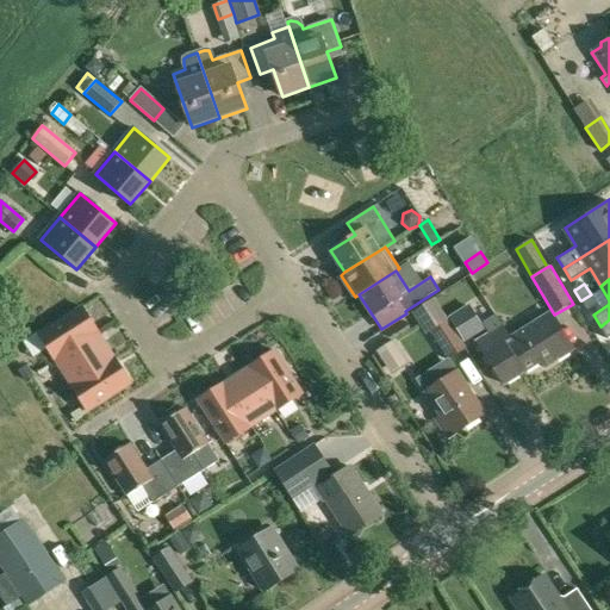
[(587,310),(589,310),(597,304),(591,294),(582,300),(580,300),(586,311),(587,310)]
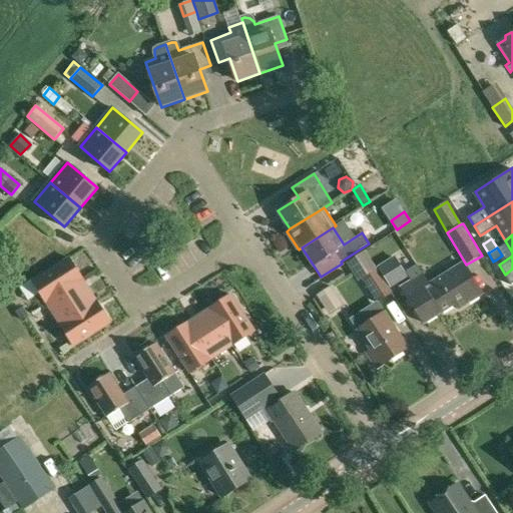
[(393,294),(389,288),(377,268),(375,270),(365,252),(348,264),(359,280),(362,278),(377,303),(393,294)]
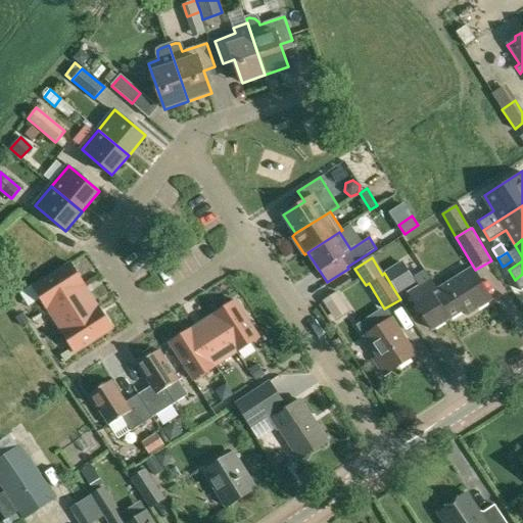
[(384,273),(396,293),(416,282),(402,260),(384,273)]
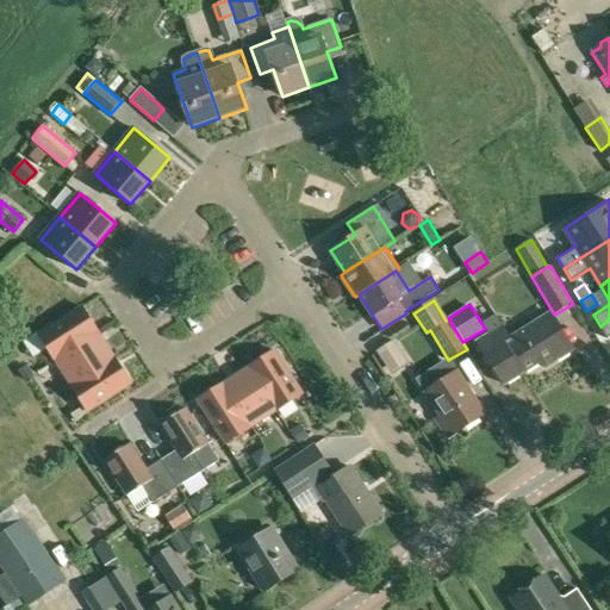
[(55,359),(98,331),(81,305),(38,332),(55,359)]
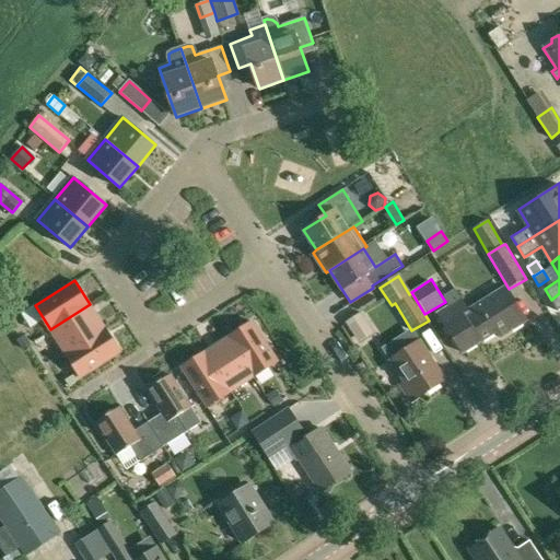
[(465,313),(481,340),(504,326),(508,331),(526,319),(506,287),(468,311),(469,311),(465,313)]
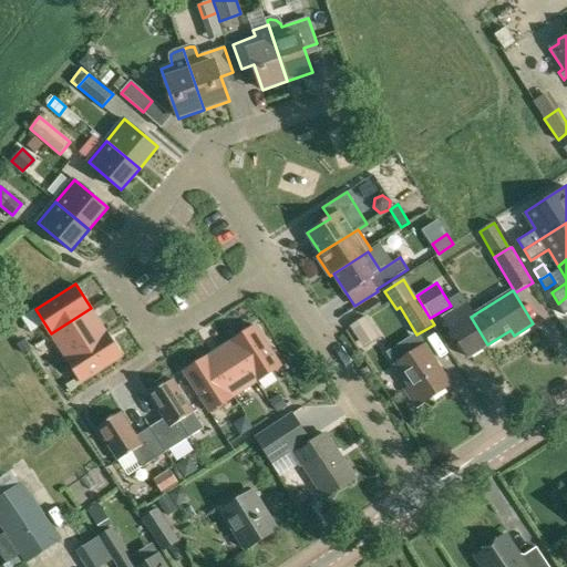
[(475,315),(474,315),(461,291),(450,299),(456,309),(444,317),(468,356),(487,344),(471,317),(475,315)]
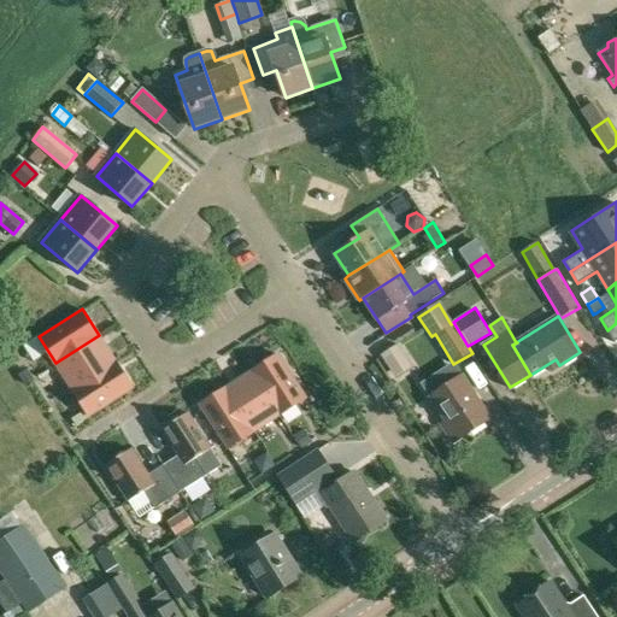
[(72,388),(116,360),(99,335),(56,363),(72,388)]
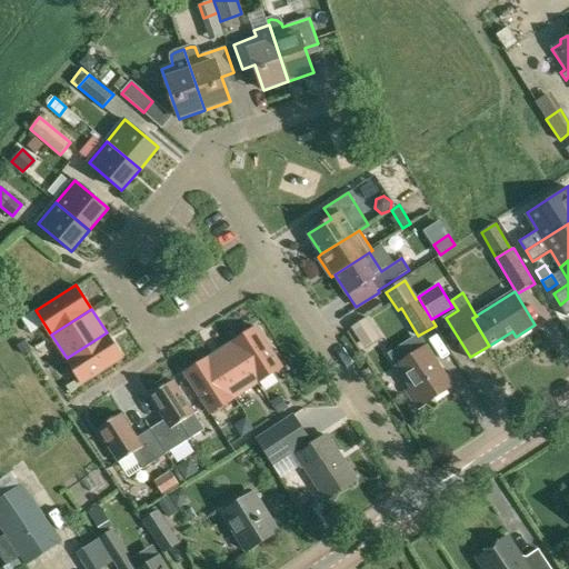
[(353,328),(366,349),(379,340),(366,320),(353,328)]
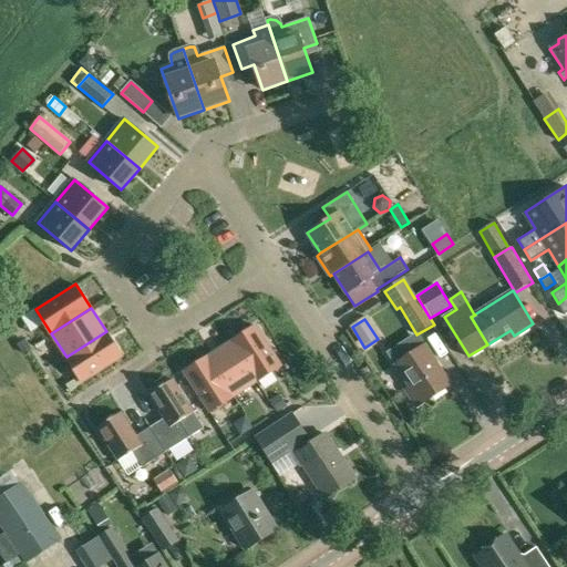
[(256,326),(232,340),(258,381),(277,369),(281,377),(287,373),(256,326)]
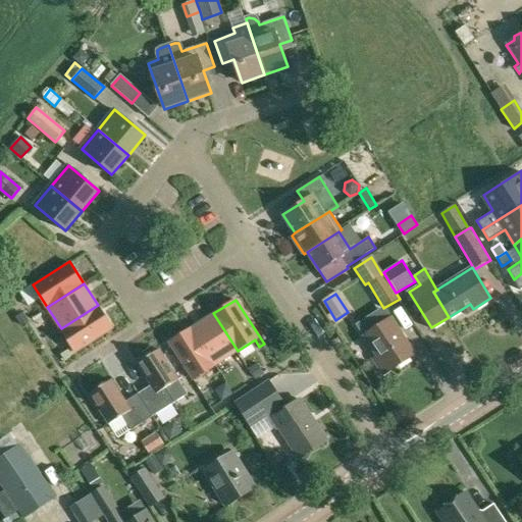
[(61,328),(75,351),(112,327),(98,305),(61,328)]
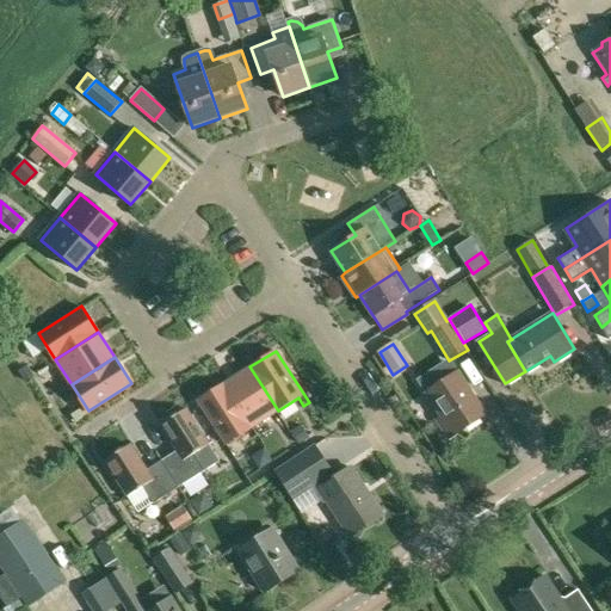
[(18,372),(24,382),(34,377),(26,366),(18,372)]
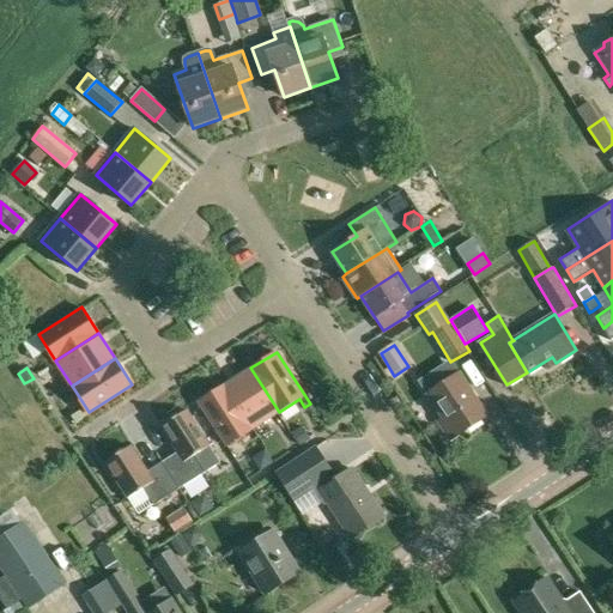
[(253,429),(279,412),(250,368),(225,384),(253,429)]
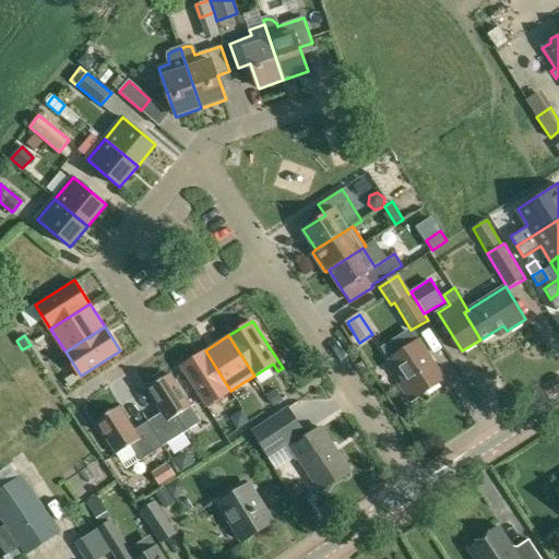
[(390,358),(405,382),(399,387),(408,402),(444,379),(419,340),(390,358)]
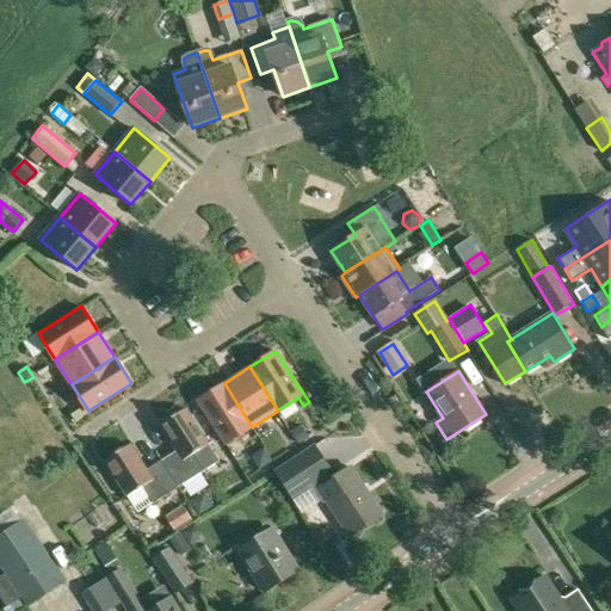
[(227,443),(252,427),(224,383),(199,400),(227,443)]
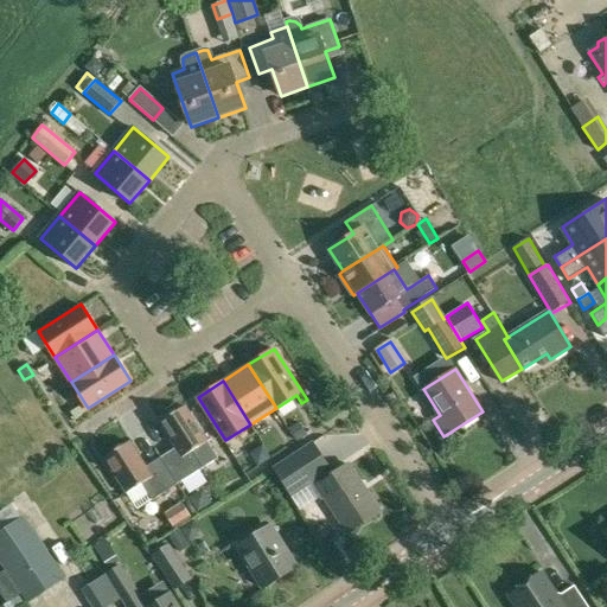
[(161,457),(178,484),(217,459),(205,442),(208,441),(185,406),(160,421),(177,447),(161,457)]
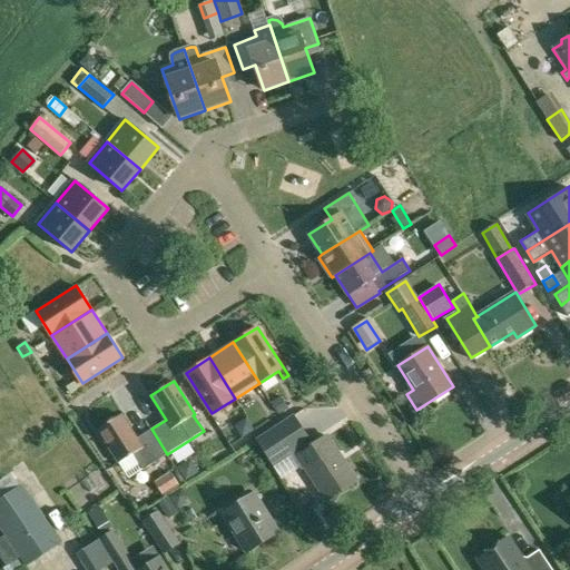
[(67,389),(71,394),(81,387),(78,382),(67,389)]
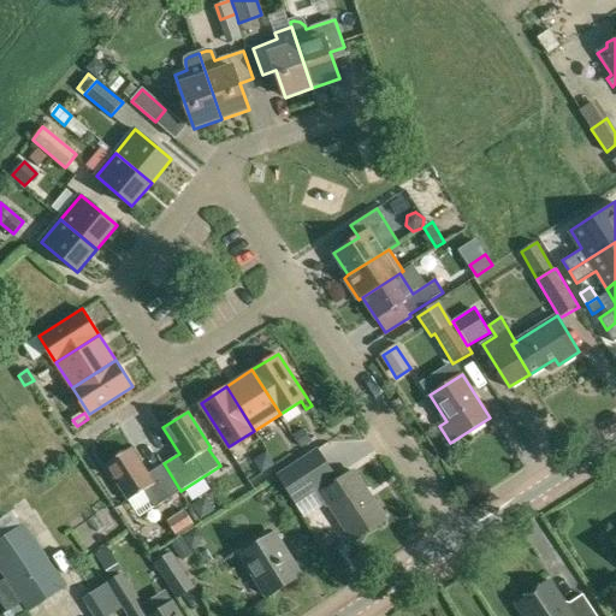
[(303,449),(312,444),(303,430),(295,436),(303,449)]
